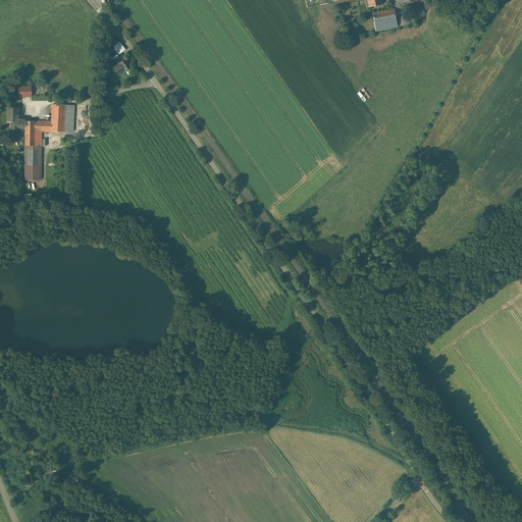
[(418,5),(417,5),(416,6),(415,6),(414,6),(414,7),(413,7),(412,8),(412,9),(412,10),(412,11),(412,12),(412,13),(412,14),(413,15),(413,16),(414,16),(415,17),(416,17),(417,18),(418,18),(418,17),(419,17),(420,17),(421,16),(422,16),(422,15),(423,14),(423,13),(423,12),(423,10),(423,9),(422,8),(421,7),(421,6),(420,6),(419,6),(418,5)]
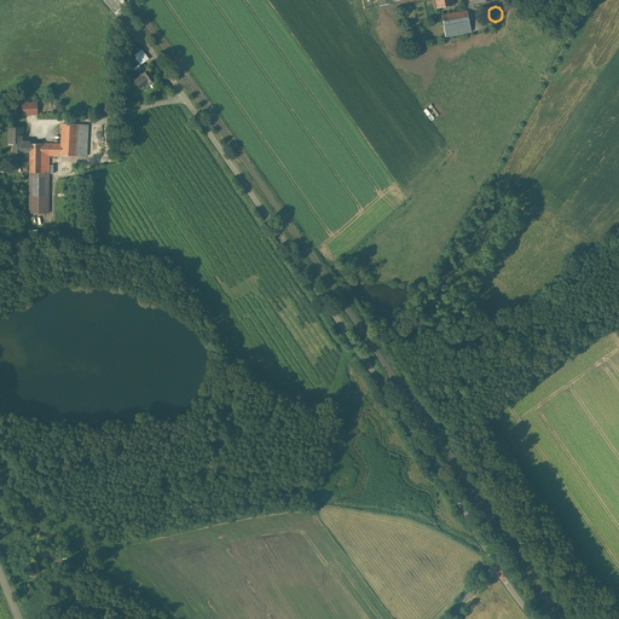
[(467,11),(441,16),(443,22),(445,32),(470,27),(467,11)]
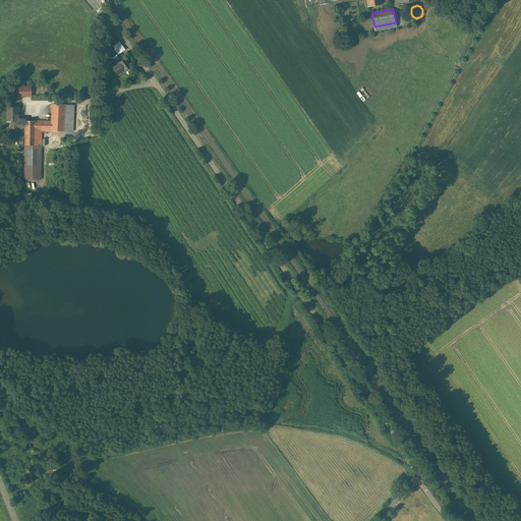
[(125,49),(119,41),(113,46),(118,54),(125,49)]
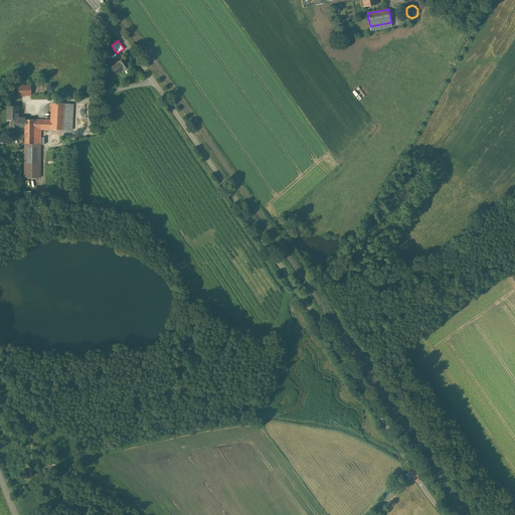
[(124,57),(112,65),(117,73),(129,65),(124,57)]
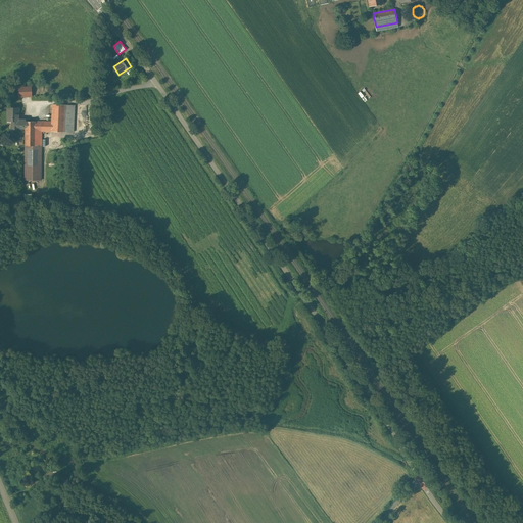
[(18,97),(32,97),(32,86),(18,87),(18,97)]
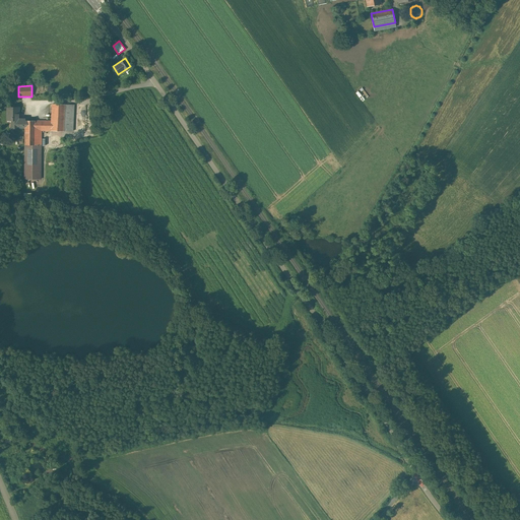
[(65,105),(52,104),(51,121),(51,130),(63,131),(65,105)]
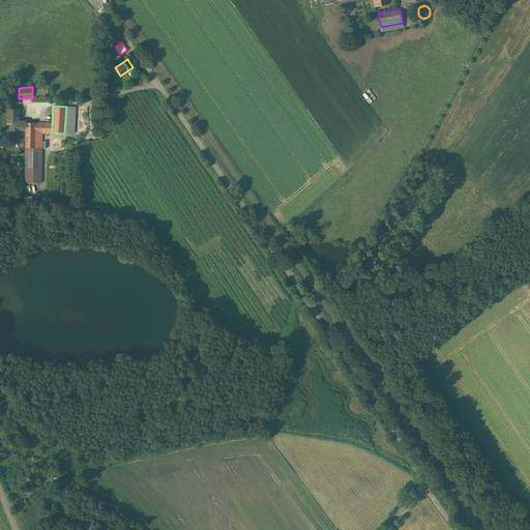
[(76,107),(66,107),(64,134),(74,134),(76,107)]
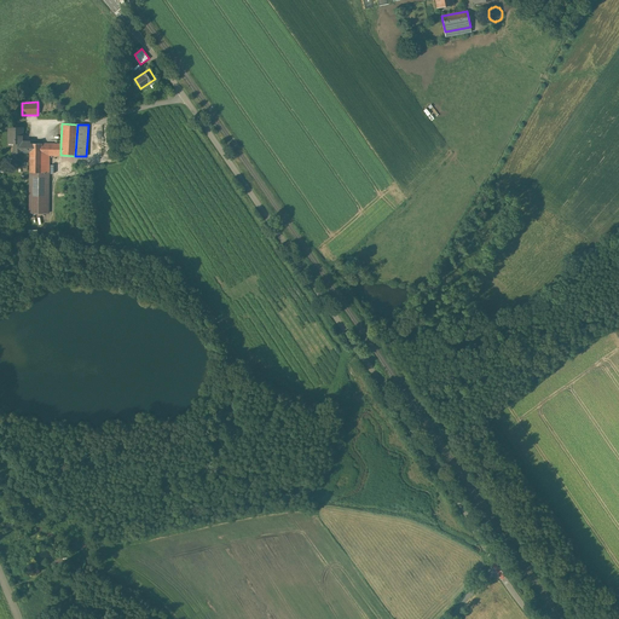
[(29,142),(22,142),(23,127),(9,127),(9,140),(15,140),(13,152),(29,152),(29,156),(41,156),(41,144),(29,144),(29,142)]
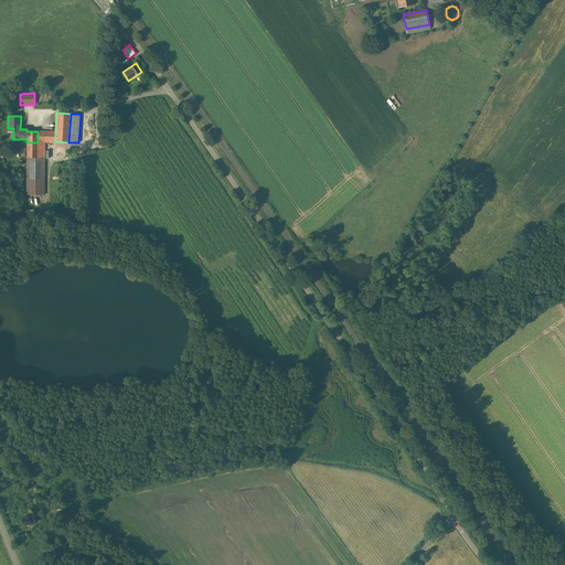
[(55,131),(38,131),(38,142),(38,146),(44,146),(44,141),(55,141),(55,131)]
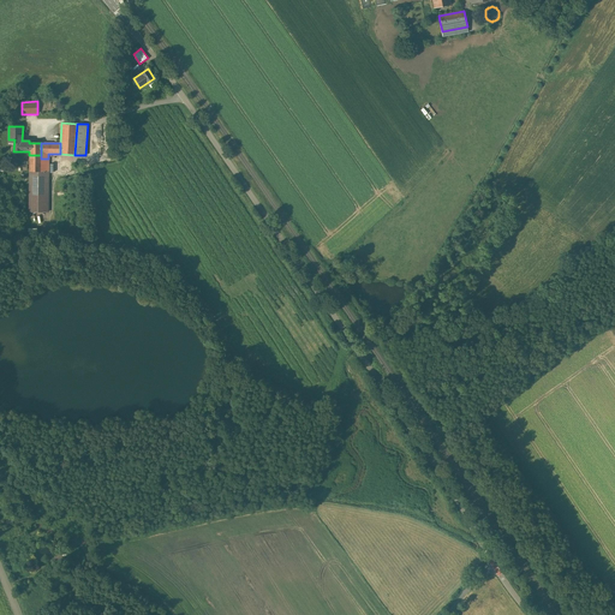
[(41,155),(29,155),(29,171),(48,172),(48,159),(41,159),(41,155)]
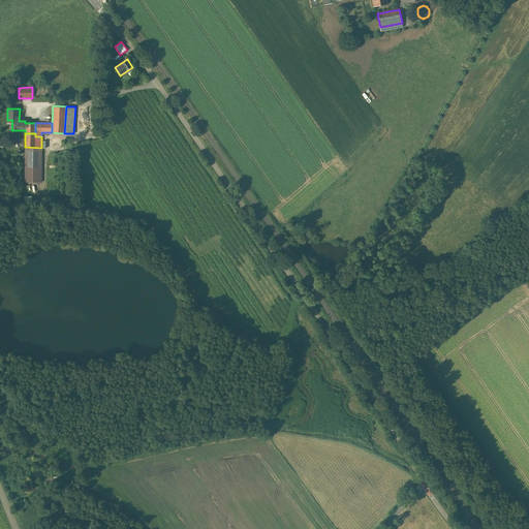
[(41,148),(25,147),(25,182),(41,182),(41,148)]
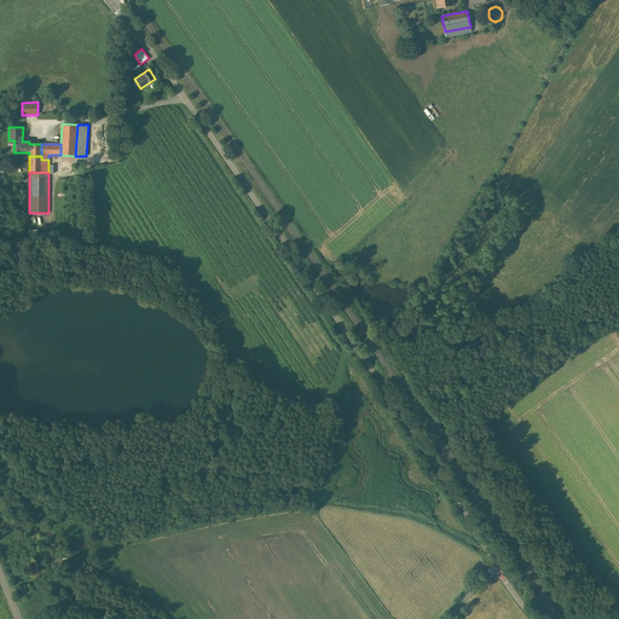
[(62,555),(56,561),(61,566),(67,560),(62,555)]
